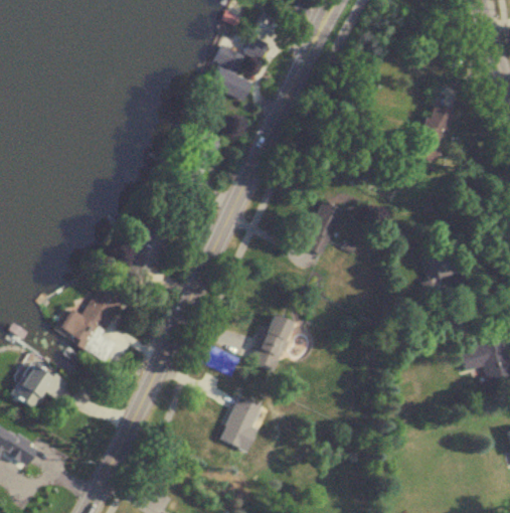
[(268,43),(251,36),(244,51),(261,59),(268,43)]
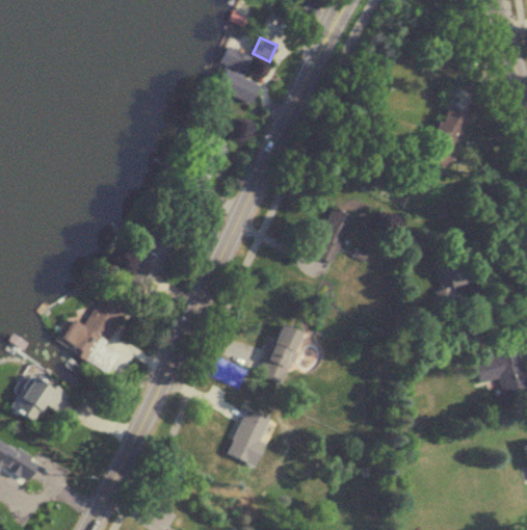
[(251,58),(227,47),(219,63),(226,67),(215,88),(248,104),(258,86),(241,78),(251,58)]
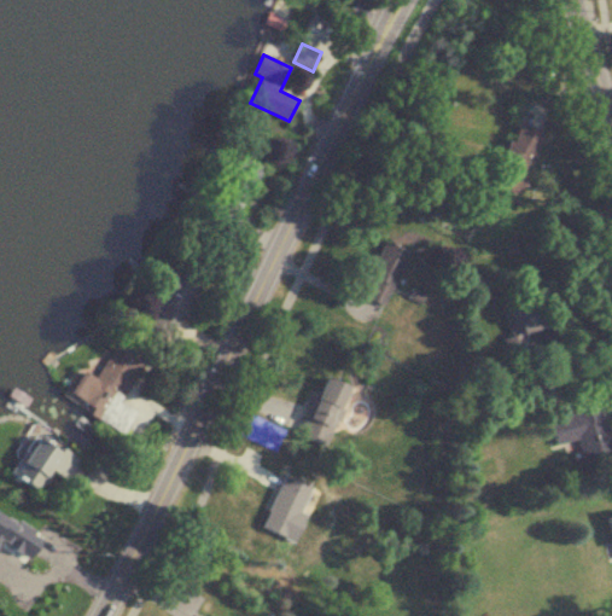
[(520,198),(542,133),(517,125),(495,190),(520,198)]
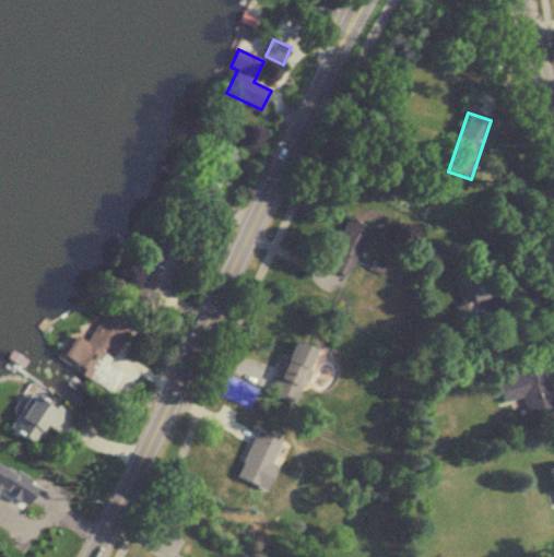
[(354,279),(374,228),(351,218),(330,269),(354,279)]
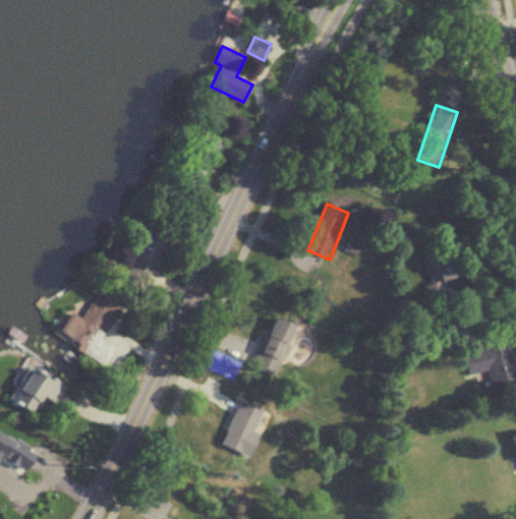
[(425,253),(437,285),(461,276),(450,244),(425,253)]
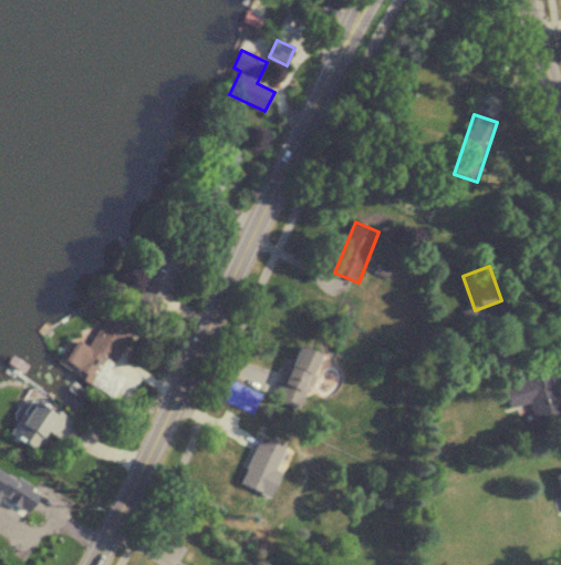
[(76,340),(62,366),(116,397),(127,378),(113,369),(137,327),(111,311),(90,348),(76,340)]
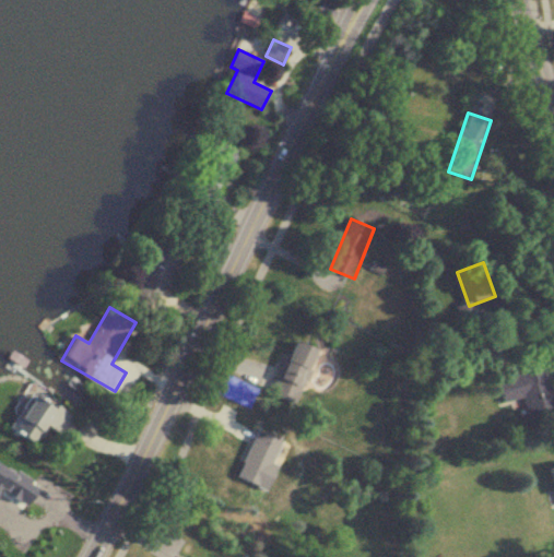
[(322,353),(298,342),(274,394),(298,405),(322,353)]
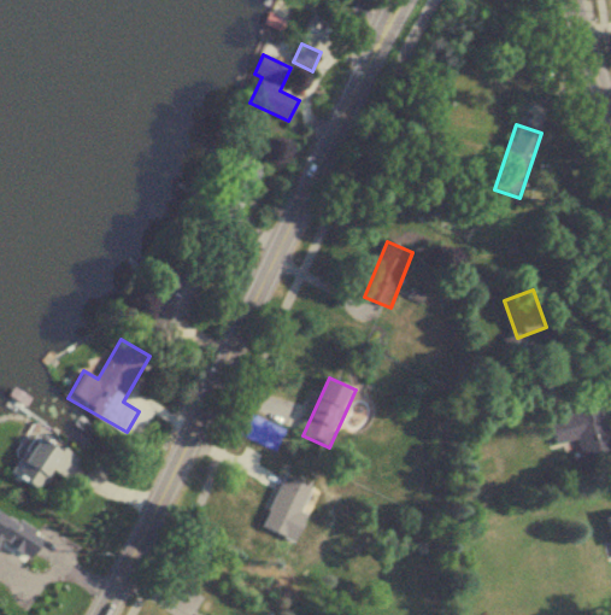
[(603,403),(550,417),(558,445),(580,439),(586,462),(610,456),(610,431),(603,403)]
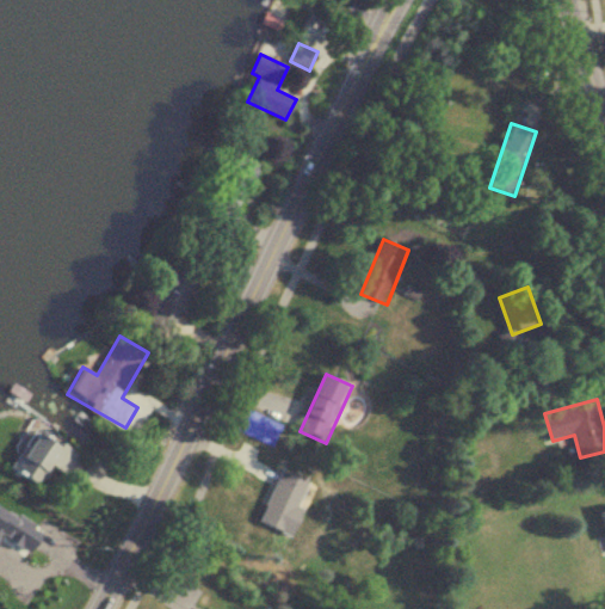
[(80,457),(37,431),(13,471),(38,486),(51,466),(69,477),(80,457)]
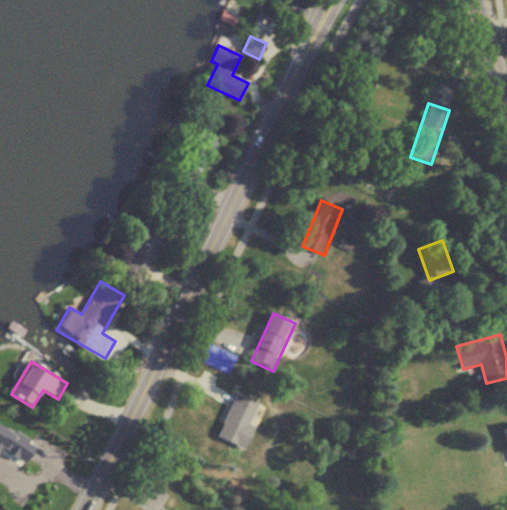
[(220,436),(242,446),(261,404),(239,394),(220,436)]
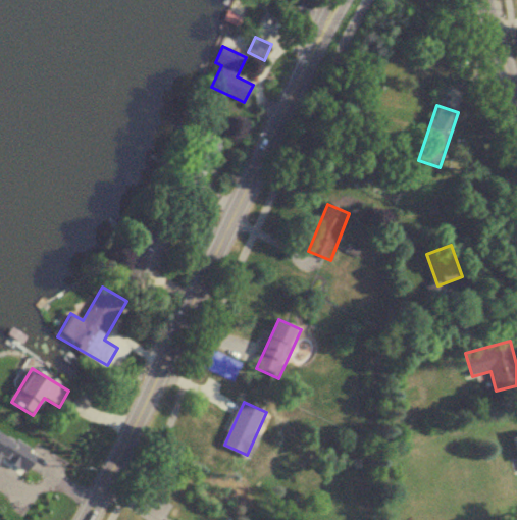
[(0,464),(4,457),(10,459),(20,437),(0,427),(0,464)]
